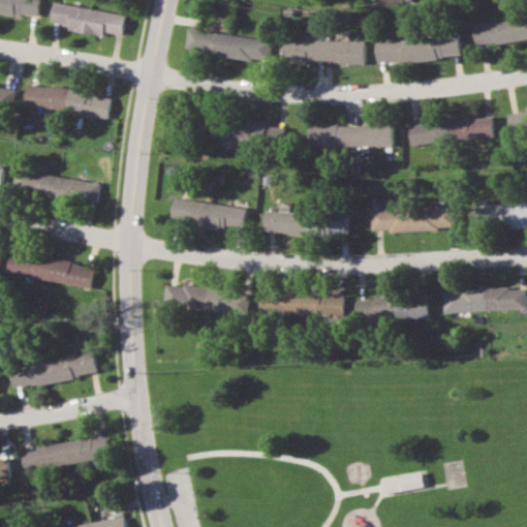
[(38,0),(0,0),(0,13),(36,19),(38,0)]
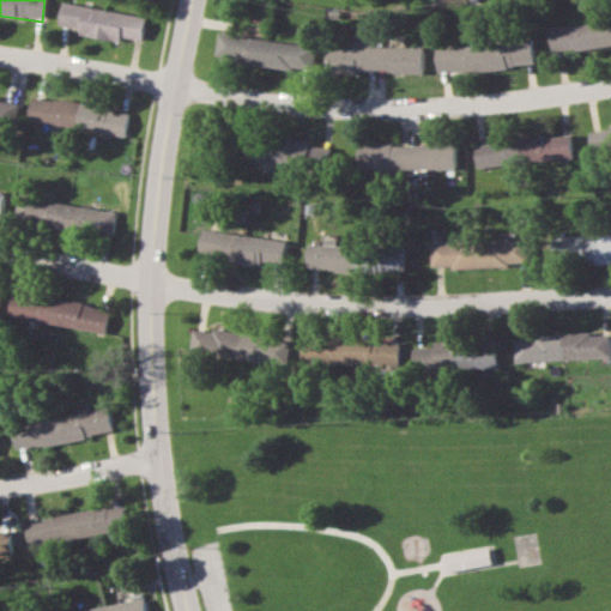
[(58,28),(78,30),(78,35),(139,44),(144,17),(60,5),(58,28)]
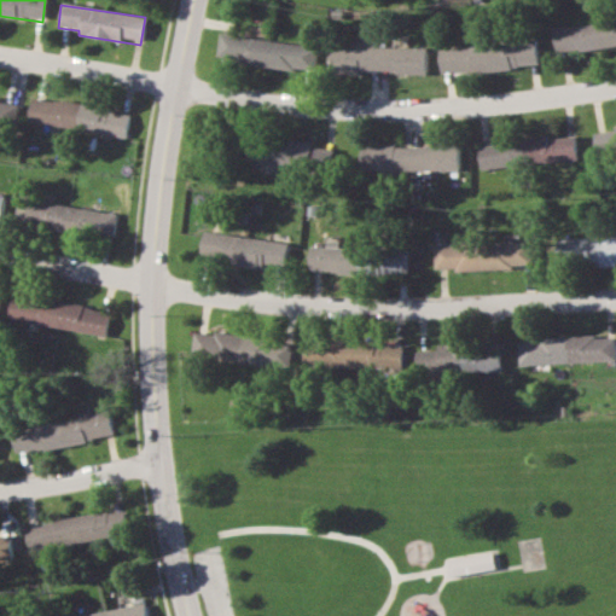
[(615,46),(615,21),(551,29),(553,54),(615,46)]
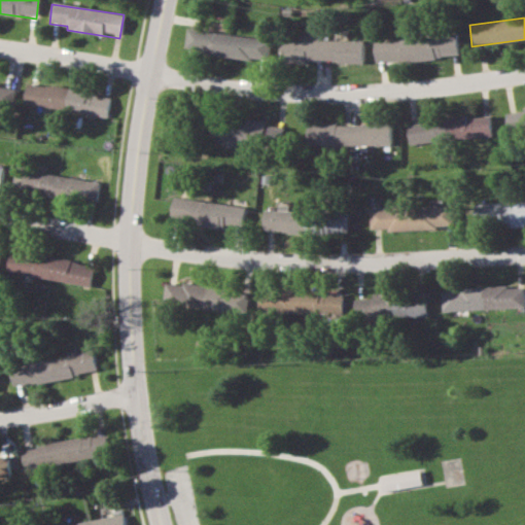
[(185,31),(183,53),(267,62),(269,40),(185,31)]
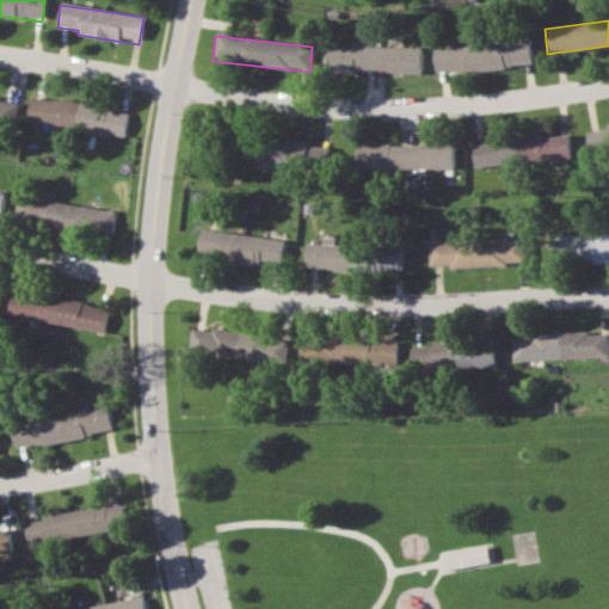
[(420,49),(369,49),(369,42),(326,41),(326,53),(324,53),(323,73),(420,73),(420,49)]
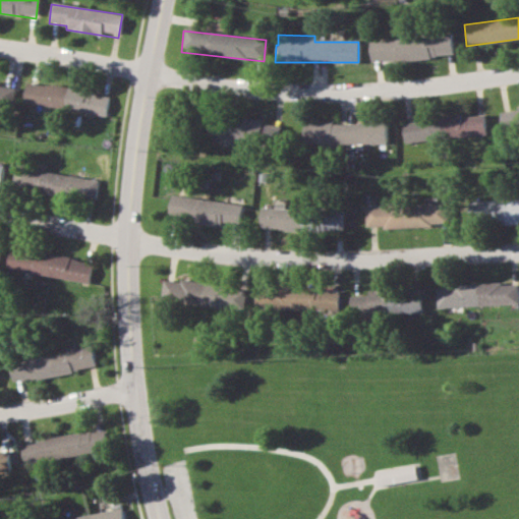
[(367,41),(368,62),(452,58),(451,37),(367,41)]
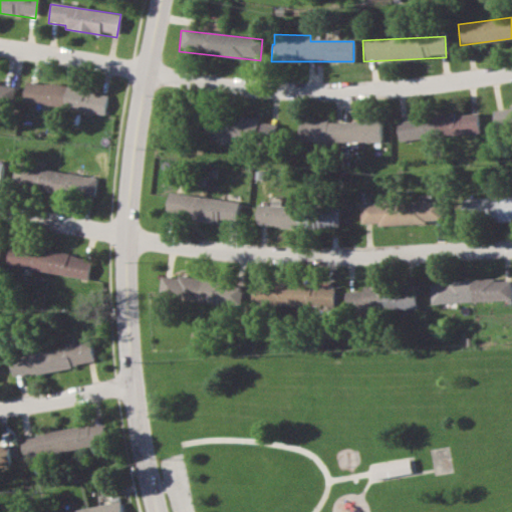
[(106,95),(25,81),(22,102),(103,115),(106,95)]
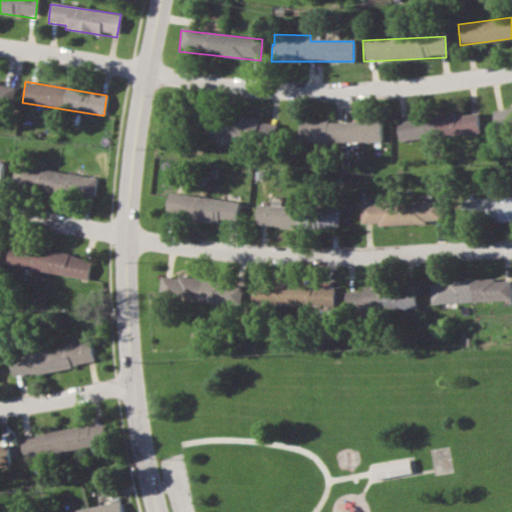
[(0,104),(11,106),(13,85),(0,83),(0,104)]
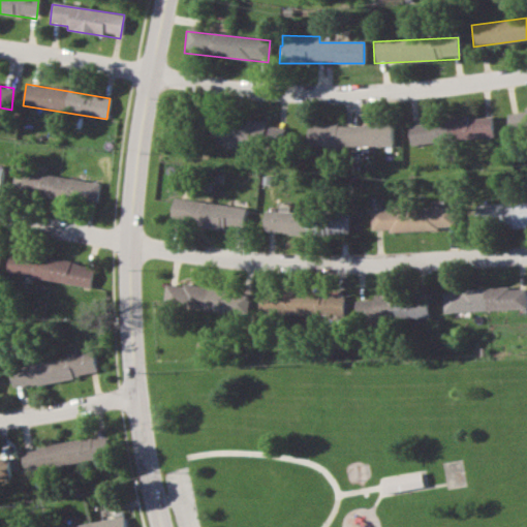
[(505,115),(507,134),(526,131),(526,104),(525,105),(526,113),(505,115)]
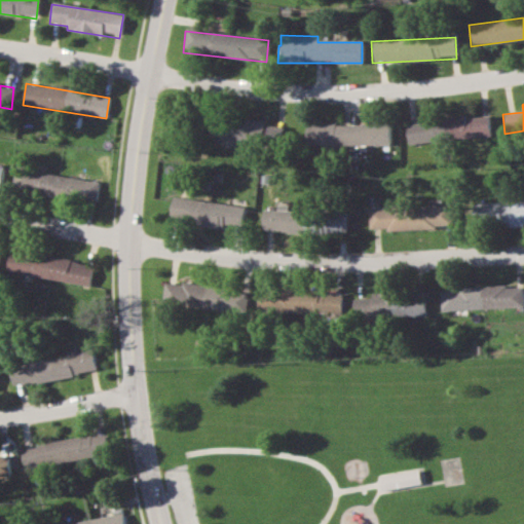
[(406,145),(490,138),(488,116),(404,123),(406,145)]
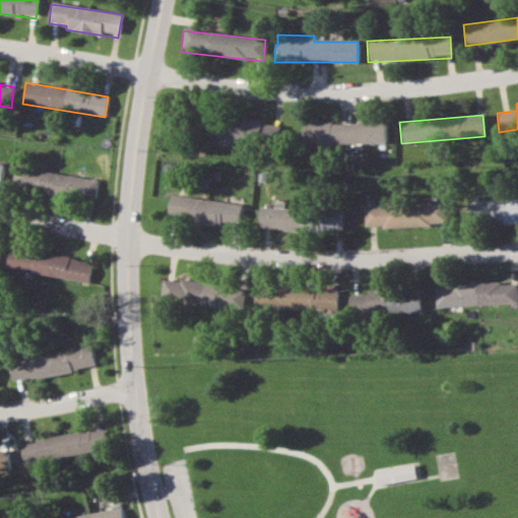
[(384,145),(384,124),(303,123),(302,144),(384,145)]
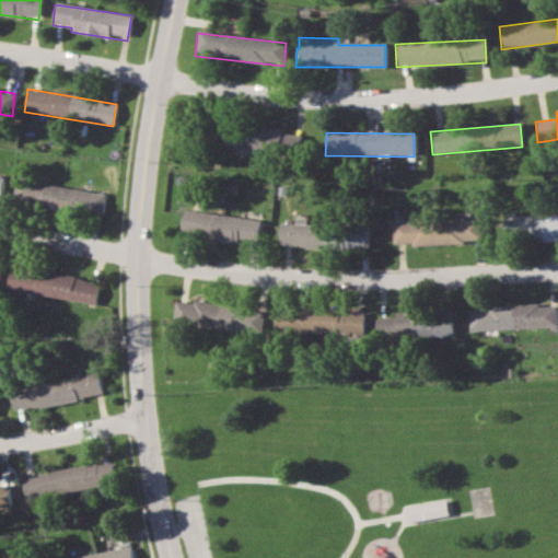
[(104,195),(15,181),(12,204),(101,217),(104,195)]
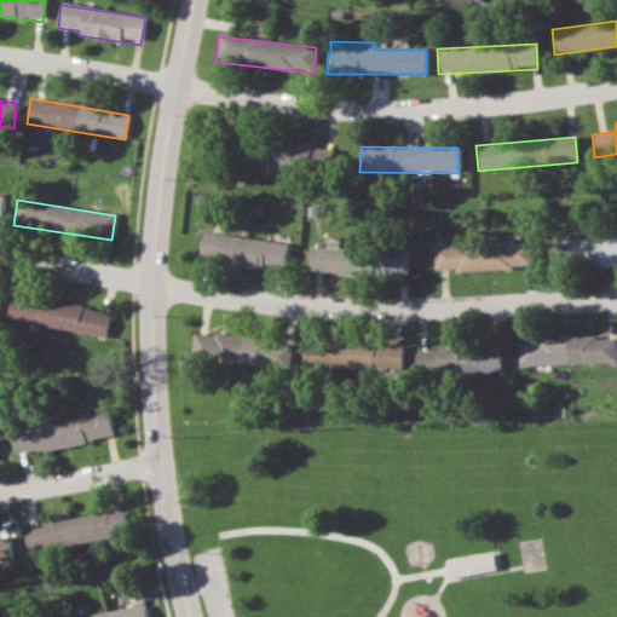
[(199,261),(283,270),(287,243),(202,235),(199,261)]
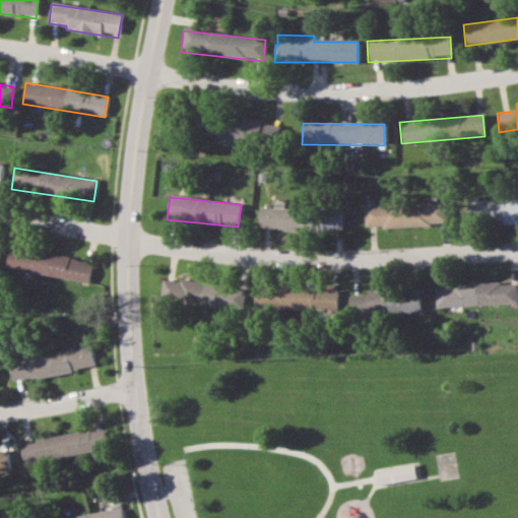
[(517,223),(517,200),(467,201),(467,224),(517,223)]
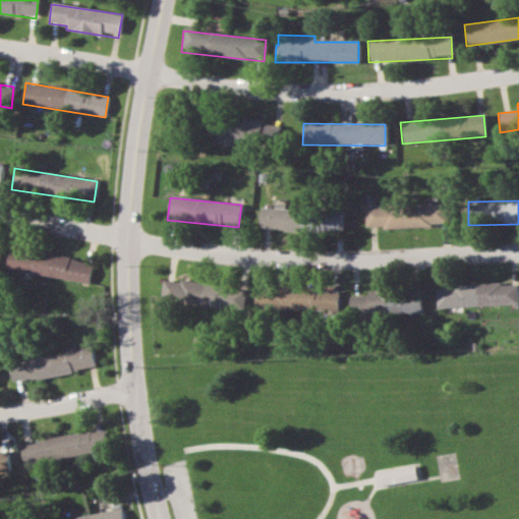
[(258,230),(305,232),(306,211),(283,210),(284,205),(273,204),(273,209),(260,209),(258,230)]
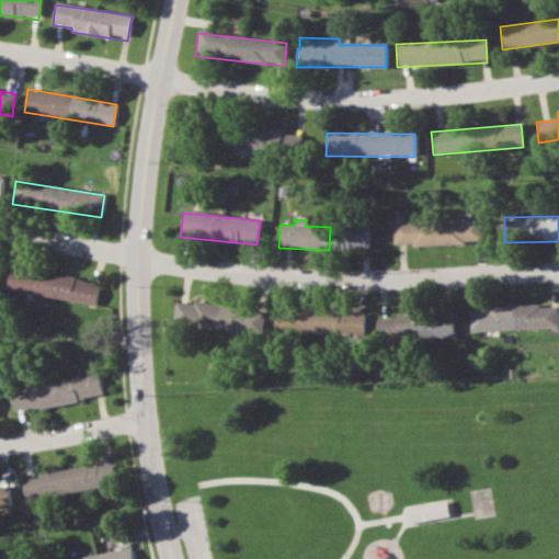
[(482,244),(481,221),(391,224),(391,247),(482,244)]
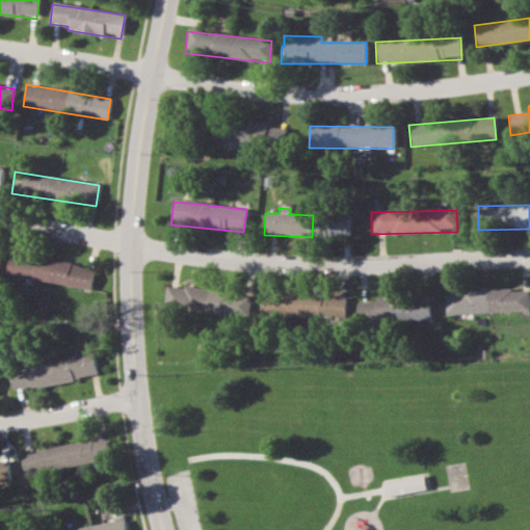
[(6,280),(90,287),(93,265),(9,258),(6,280)]
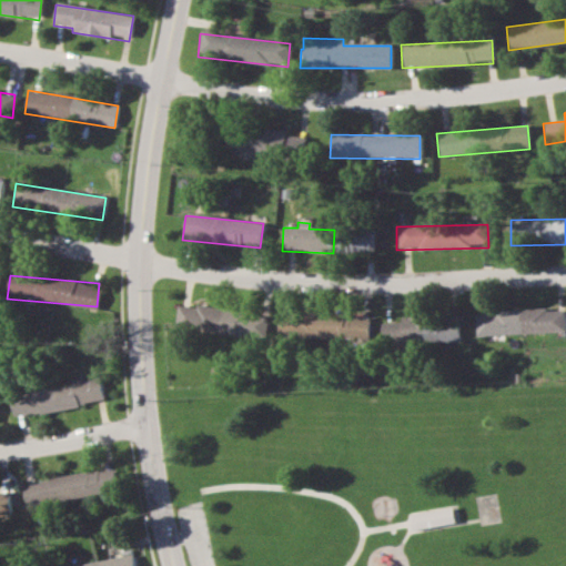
[(177,306),(174,329),(264,339),(266,316),(177,306)]
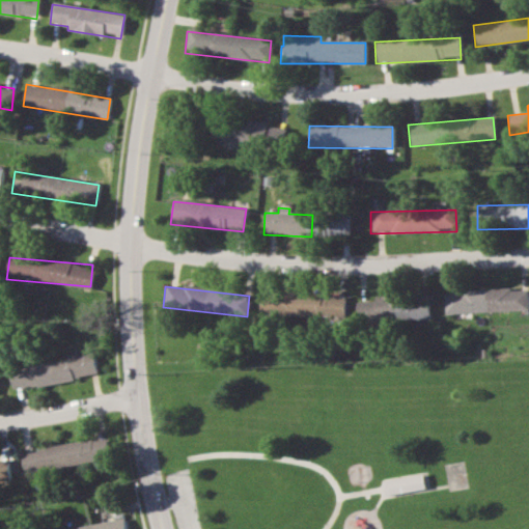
[(442,315),(527,311),(526,289),(442,294),(442,315)]
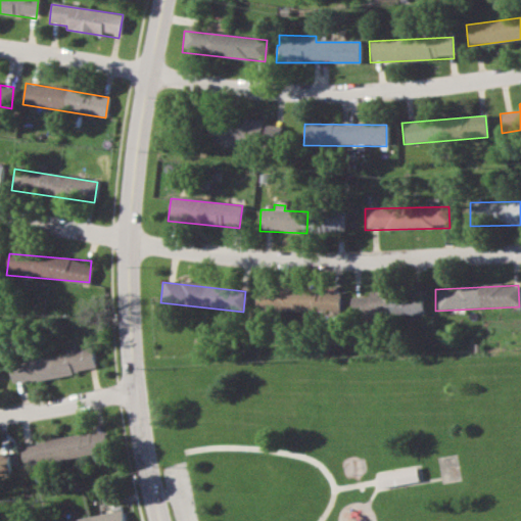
[(338,291),(255,291),(254,312),(321,313),(321,320),(338,320),(338,291)]
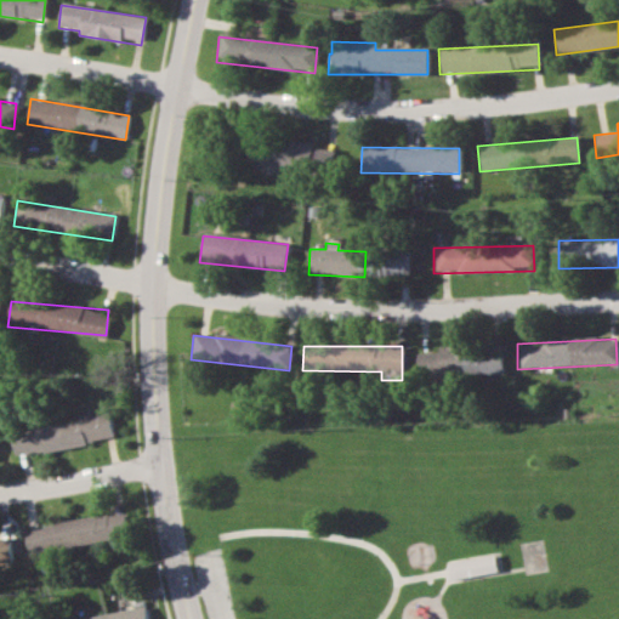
[(416,355),(415,376),(501,378),(501,350),(437,348),(437,355),(416,355)]
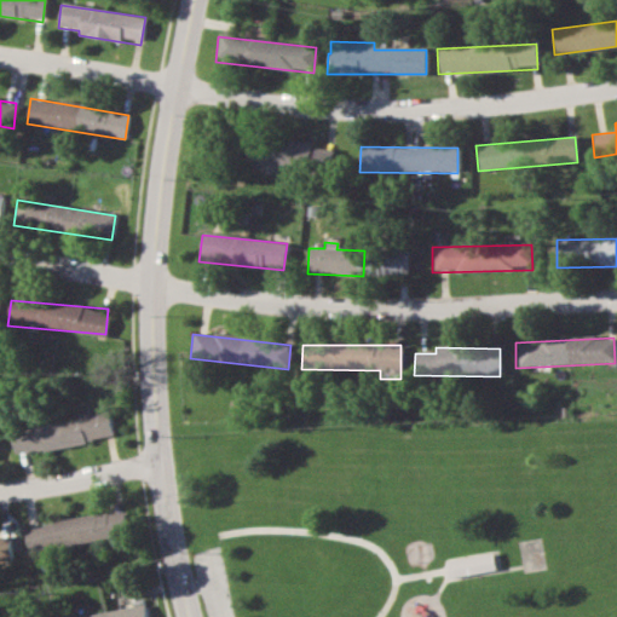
[(11,431),(15,455),(111,439),(108,415),(11,431)]
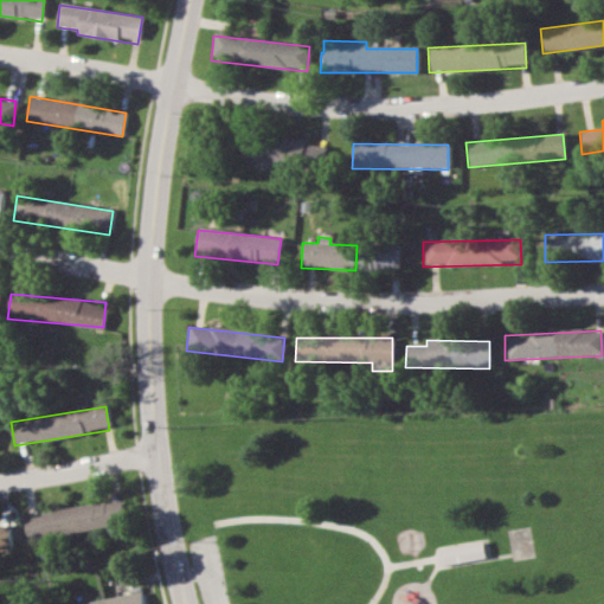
[(29,543),(124,526),(120,501),(25,518),(29,543)]
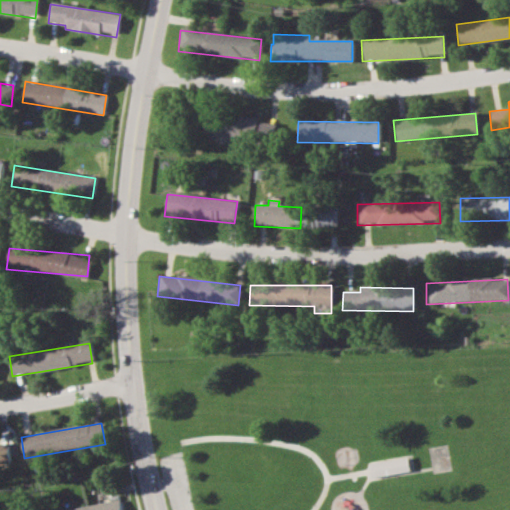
[(0,465),(9,465),(8,445),(0,445),(0,465)]
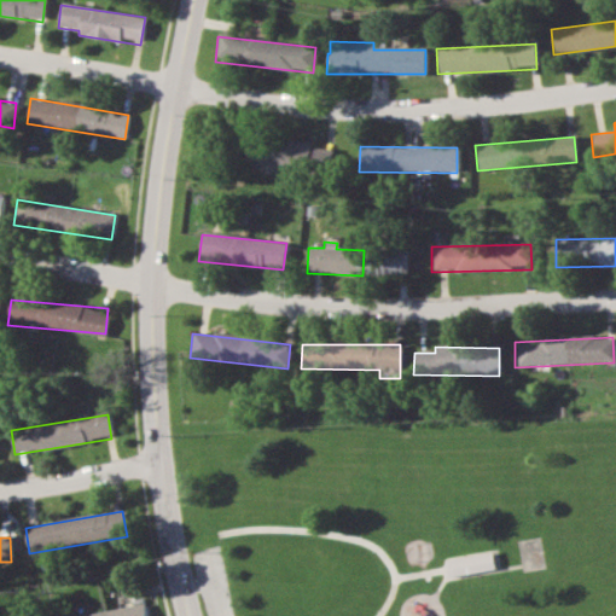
[(146,615),(144,605),(81,615),(146,615)]
